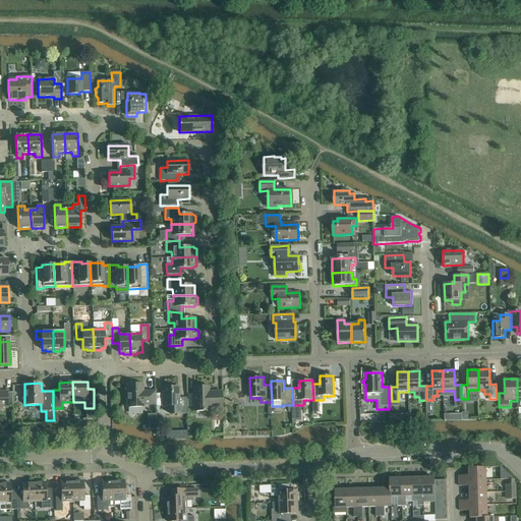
[(156,404),(156,402),(155,392),(143,392),(143,384),(126,385),(127,407),(143,407),(143,405),(156,404)]
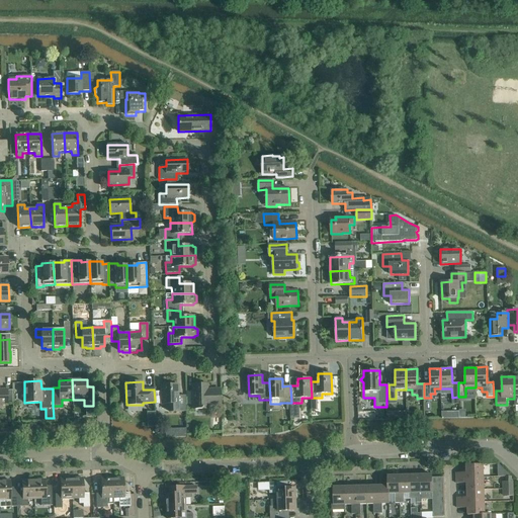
[(221,405),(221,400),(221,390),(207,390),(207,384),(197,384),(197,390),(193,390),(193,409),(207,409),(207,405),(221,405)]
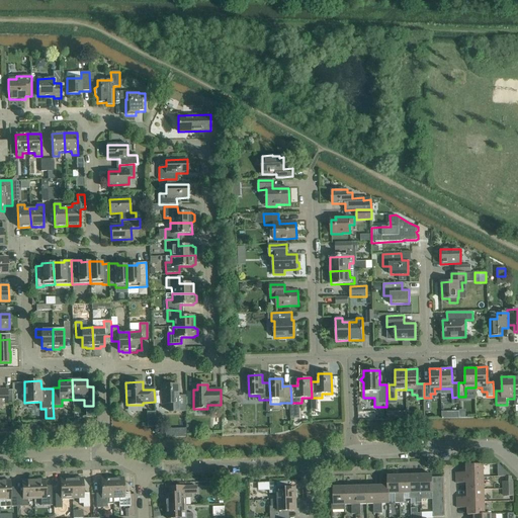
[(186,412),(186,406),(185,396),(177,396),(177,385),(162,385),(162,404),(169,404),(169,412),(186,412)]
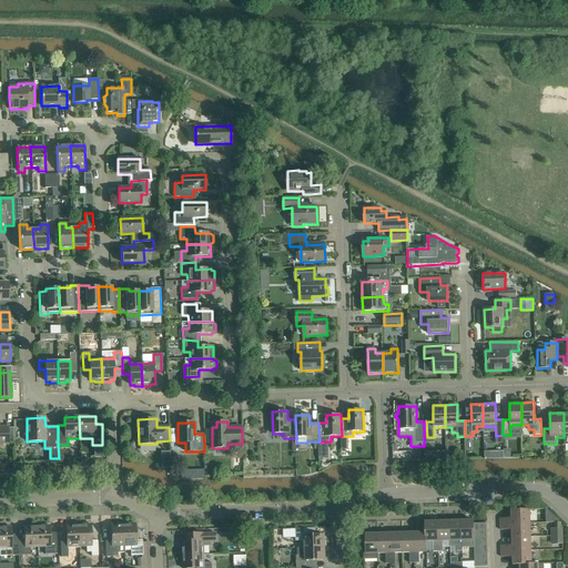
[(500,525),(530,524),(530,509),(511,510),(511,518),(500,518),(500,525)]
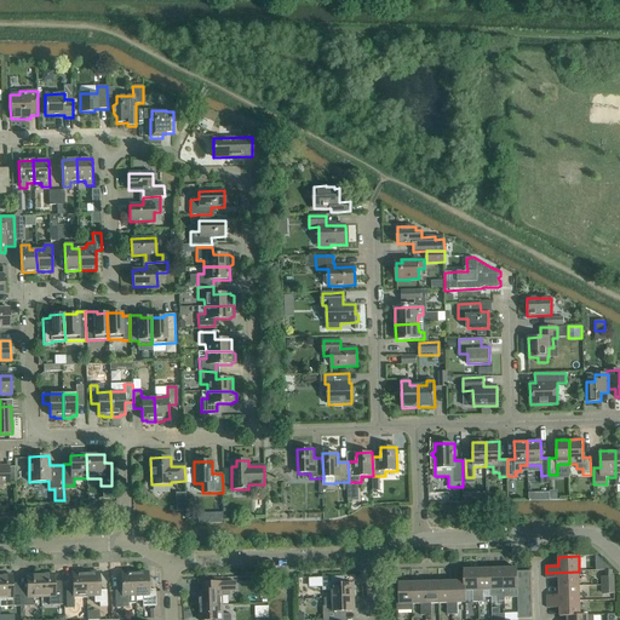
[(505,602),(504,568),(491,569),(492,591),(499,590),(500,602),(505,602)]
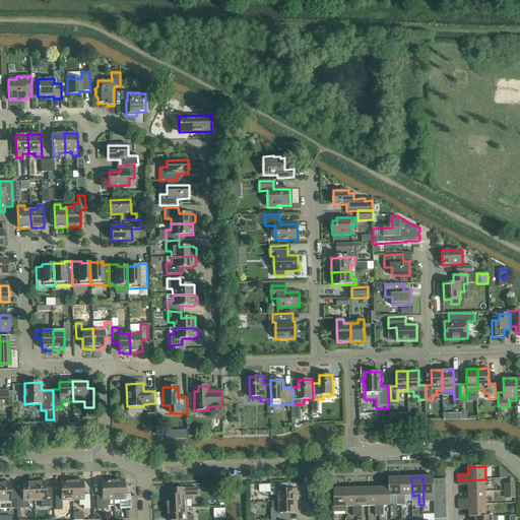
[(434,476),(423,476),(424,505),(429,505),(429,495),(435,495),(435,493),(434,486),(434,479),(434,476)]
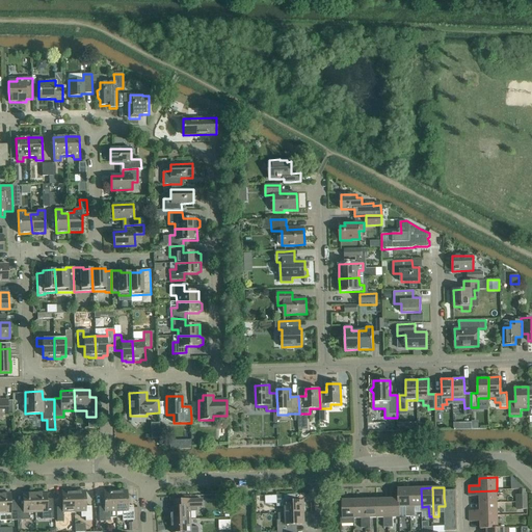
[(410,516),(409,488),(398,488),(399,499),(399,507),(406,507),(406,516),(410,516)]
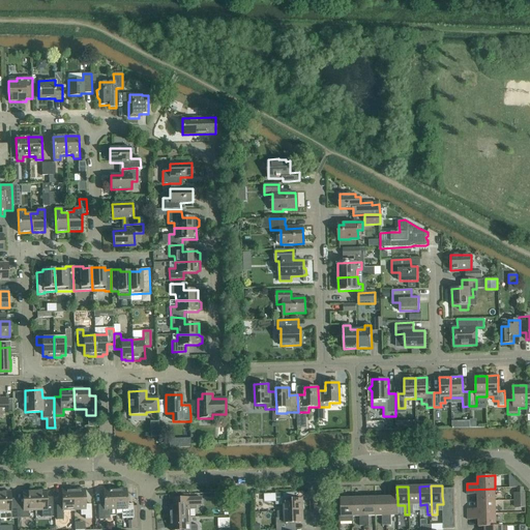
[(419,487),(408,487),(409,514),(414,514),(414,505),(420,505),(419,487)]
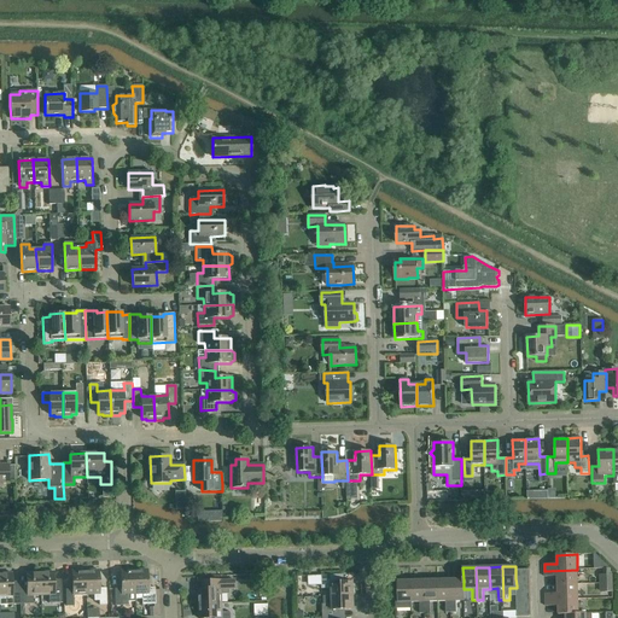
[(99,570),(86,571),(87,595),(94,595),(94,601),(99,601),(100,606),(108,606),(106,588),(99,588),(99,570)]
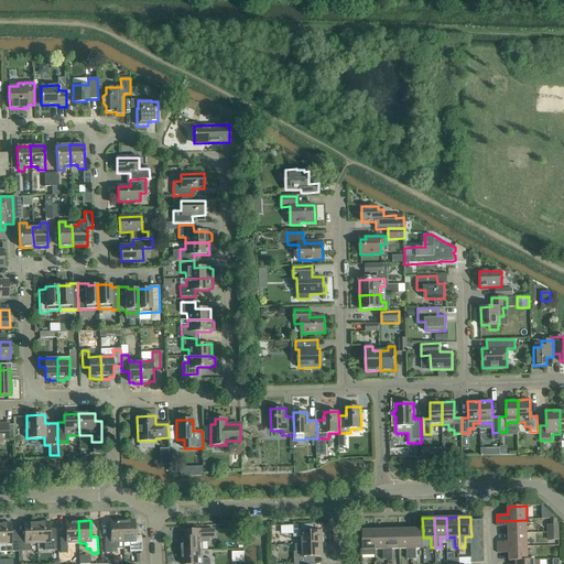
[(123,542),(122,520),(110,521),(111,538),(105,538),(105,549),(106,553),(112,553),(112,550),(117,549),(117,543),(123,542)]
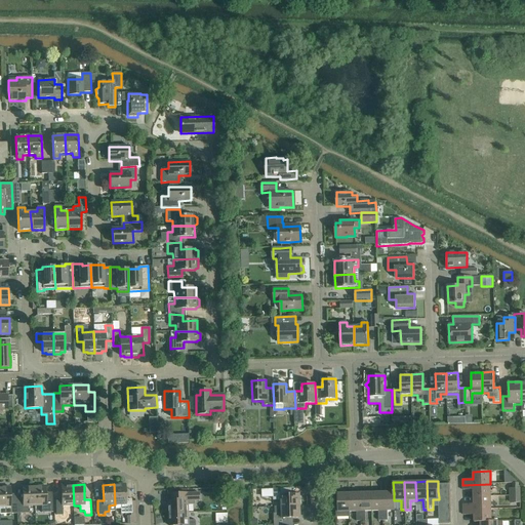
[(114,484),(115,505),(121,505),(121,514),(132,514),(131,499),(126,499),(125,484),(114,484)]
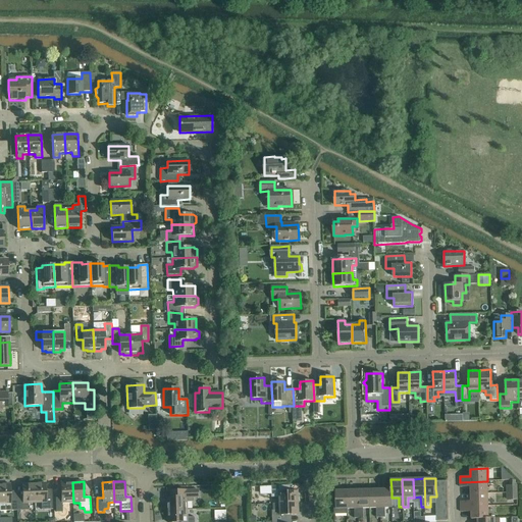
[(487,481),(460,482),(460,487),(471,487),(471,493),(487,493),(487,481)]
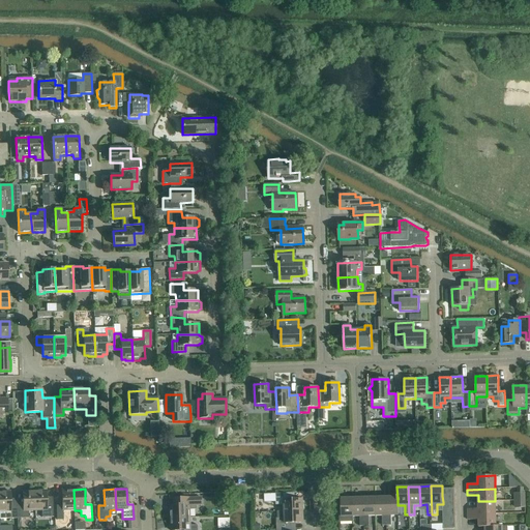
[(75,510),(74,490),(62,490),(62,505),(57,506),(57,521),(63,521),(63,511),(75,510)]
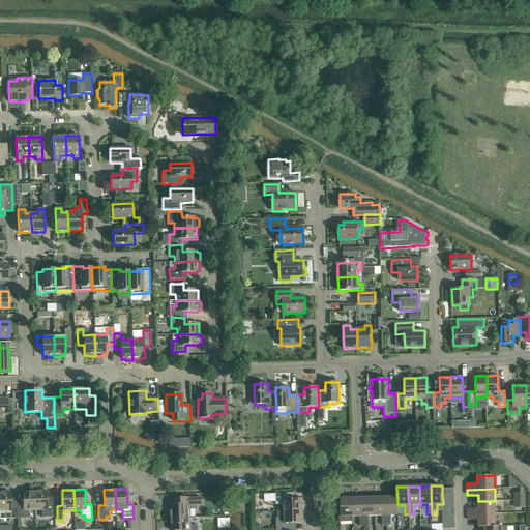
[(35,511),(34,491),(23,492),(23,504),(17,504),(18,519),(29,519),(28,511),(35,511)]
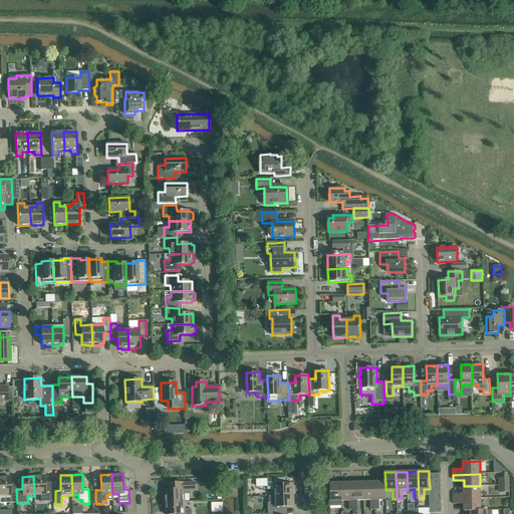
[(33,476),(34,496),(40,495),(41,502),(51,502),(51,488),(45,488),(45,476),(33,476)]
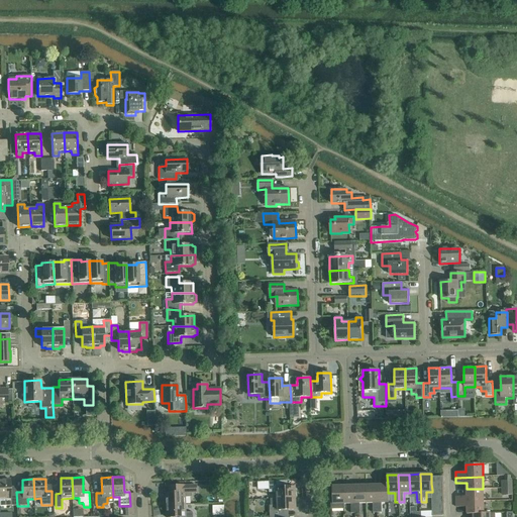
[(10,480),(0,480),(0,499),(6,500),(6,507),(17,506),(16,492),(10,492),(10,480)]
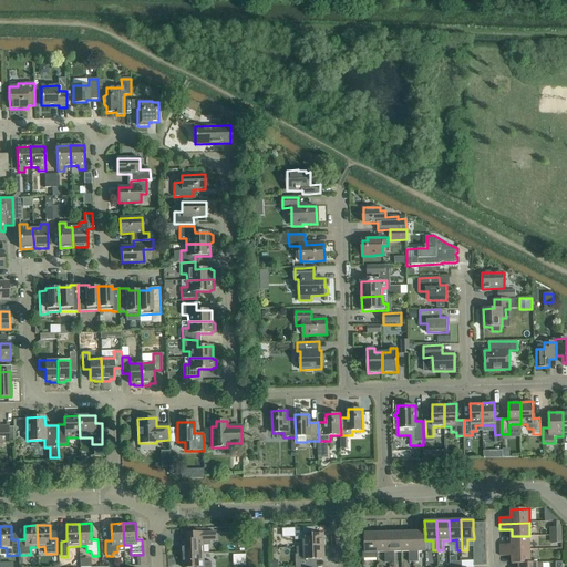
[(303,548),(325,547),(323,534),(310,534),(310,527),(295,528),(296,540),(302,540),(303,548)]
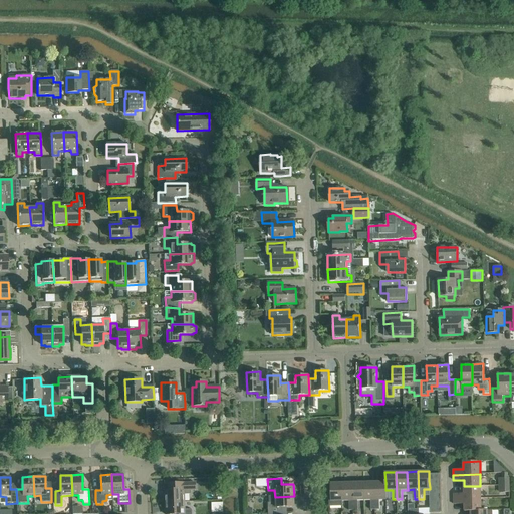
[(374,482),(363,483),(364,500),(370,500),(371,510),(375,510),(374,482)]
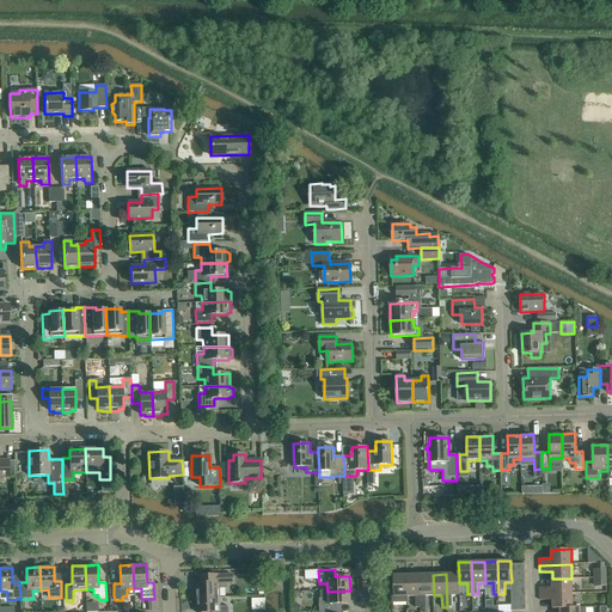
[(459,574),(446,574),(447,607),(453,607),(452,595),(460,595),(459,583),(459,574)]
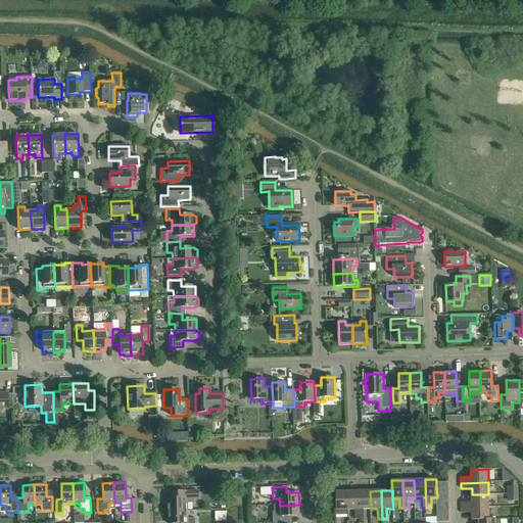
[(169,512),(188,512),(188,504),(195,503),(195,498),(199,498),(198,491),(181,492),(181,498),(168,498),(169,512)]
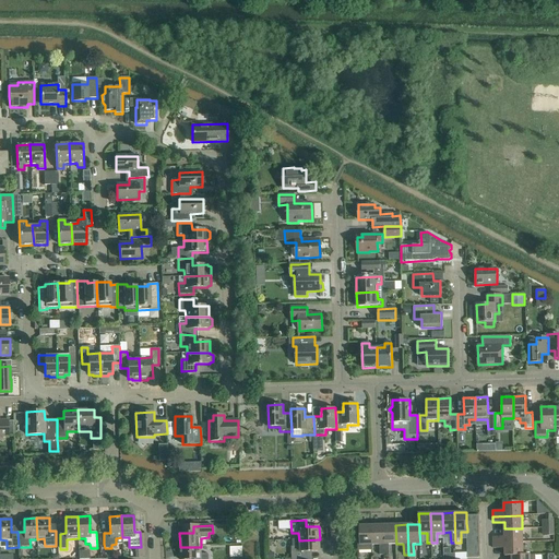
[(372,545),(372,525),(360,525),(360,545),(357,545),(358,551),(360,551),(360,556),(366,556),(366,551),(372,551),(372,545)]
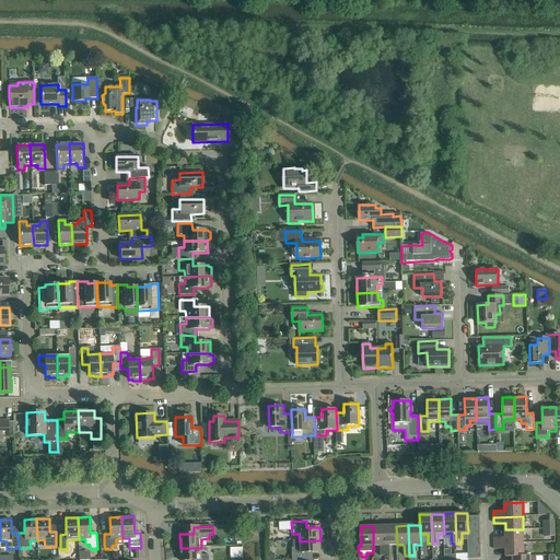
[(384,526),(373,526),(373,546),(381,545),(381,556),(385,556),(384,526)]
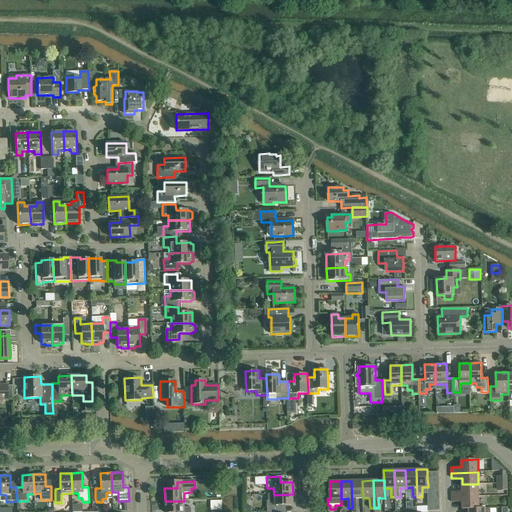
[(362,481),(351,481),(352,508),(357,508),(357,498),(363,498),(362,481)]
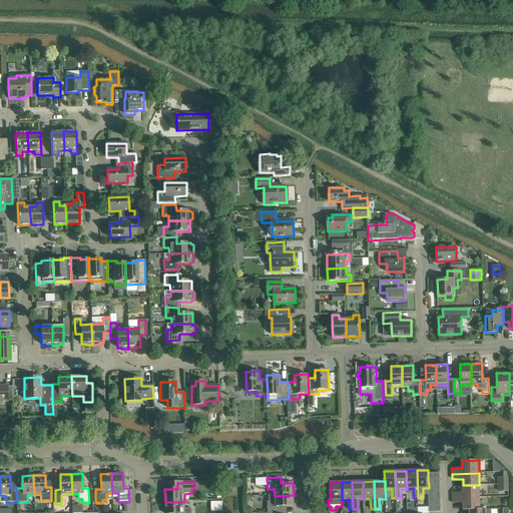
[(479,485),(463,485),(463,492),(453,493),(453,498),(480,497),(479,485)]
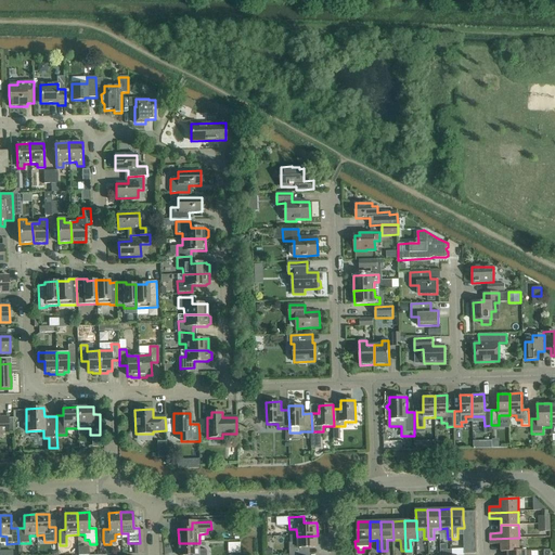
[(318,536),(297,537),(297,543),(289,543),(289,554),(297,554),(305,554),(305,547),(318,547),(318,536)]
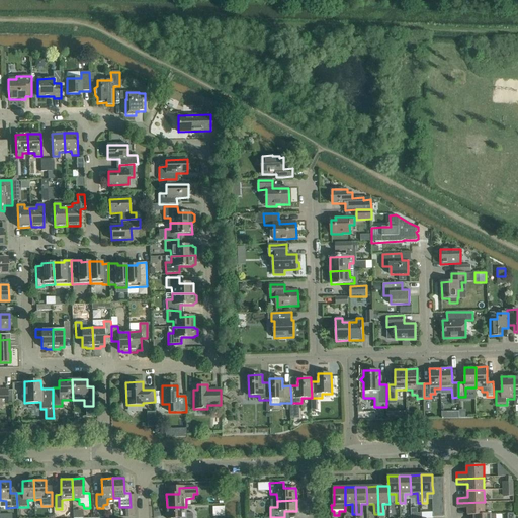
[(485,502),(457,503),(457,508),(467,508),(468,515),(475,515),(485,514),(485,502)]
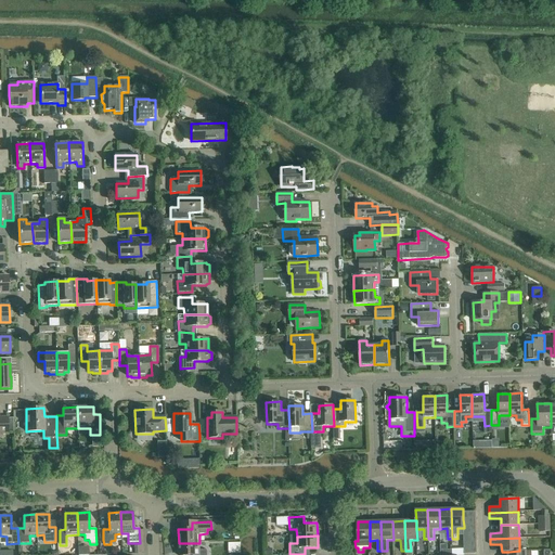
[(199,543),(179,543),(179,554),(207,554),(207,551),(199,551),(199,543)]
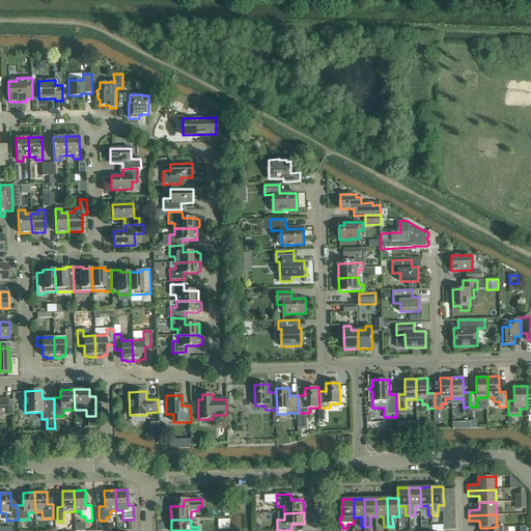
[(77,523),(77,530),(88,530),(88,522),(77,523)]
